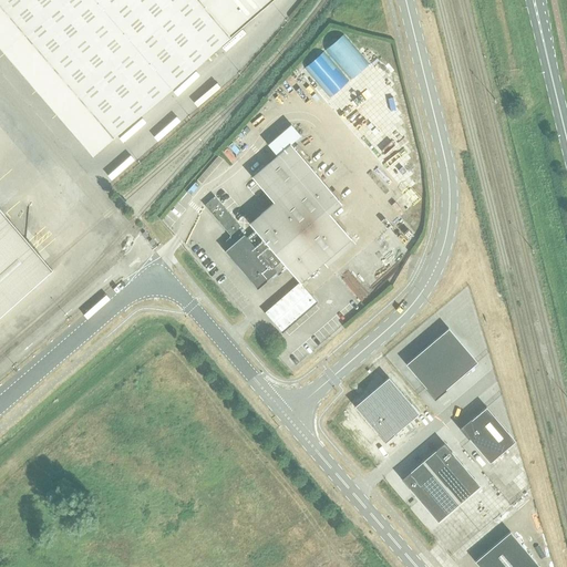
[(0,0),(0,7),(20,31),(113,138),(272,0),(0,0)]
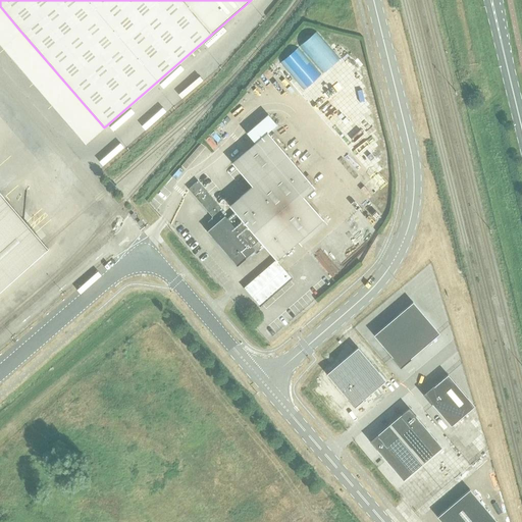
[(341,48),(325,32),(295,58),(309,75),(341,48)]
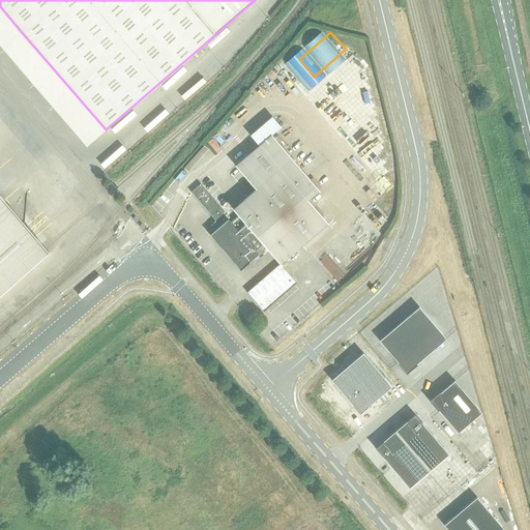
[(277,130),(282,141),(288,139),(283,127),(277,130)]
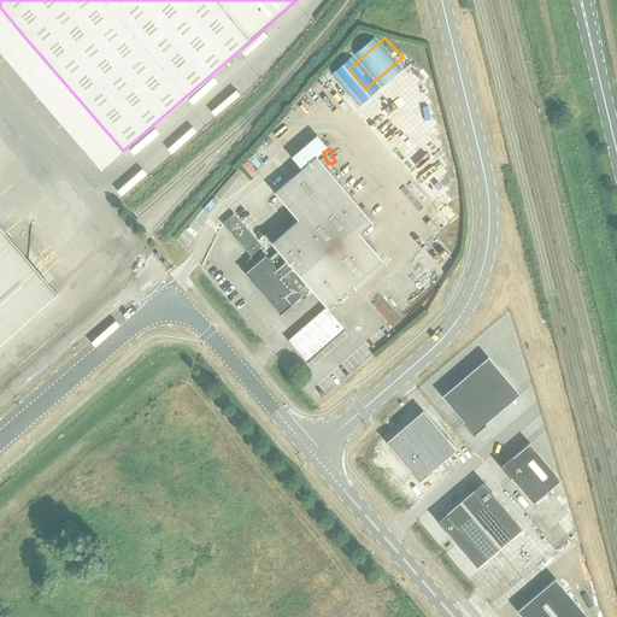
[(265,256),(245,274),(280,313),(299,297),(303,300),(312,292),(327,307),(351,286),(356,292),(387,265),(382,260),(382,259),(358,233),(371,221),(316,157),(275,193),(298,221),(271,244),(277,251),(269,259),(265,256)]
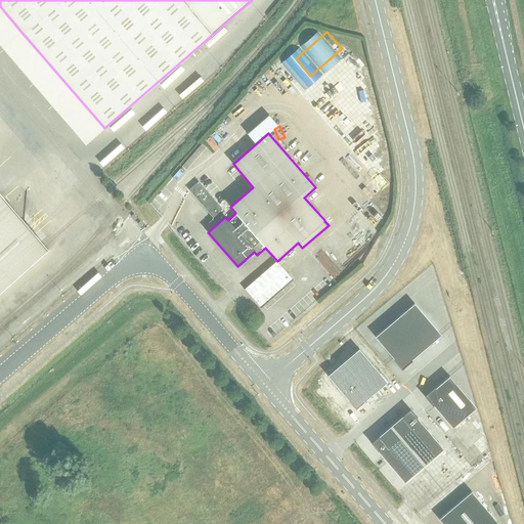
[(216,146),(220,143),(213,135),(209,138),(216,146)]
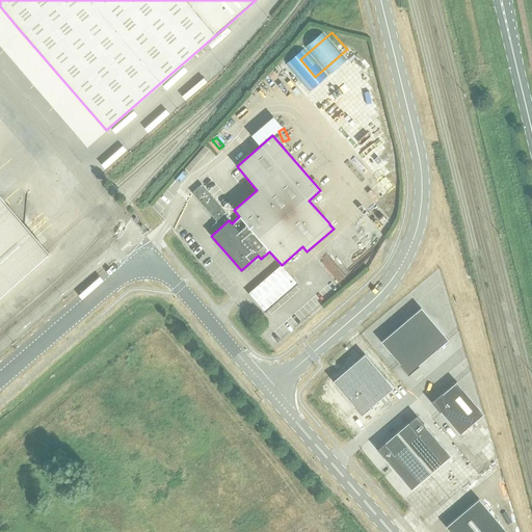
[(212,225),(211,236),(229,220),(231,218),(202,184),(192,192),(219,223),(218,224),(216,222),(212,225)]
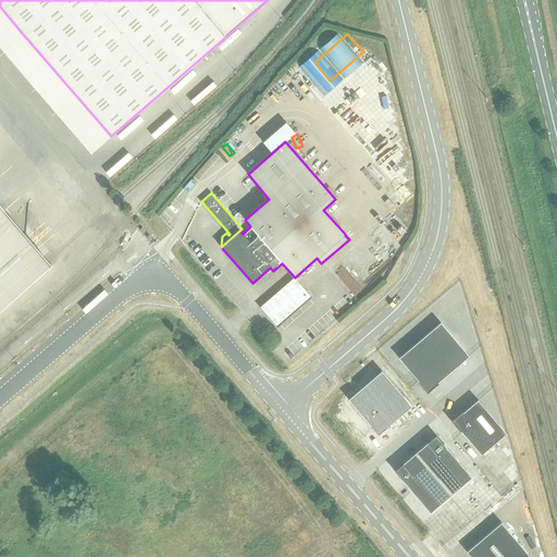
[(0,309),(51,265),(48,261),(0,206),(0,309)]
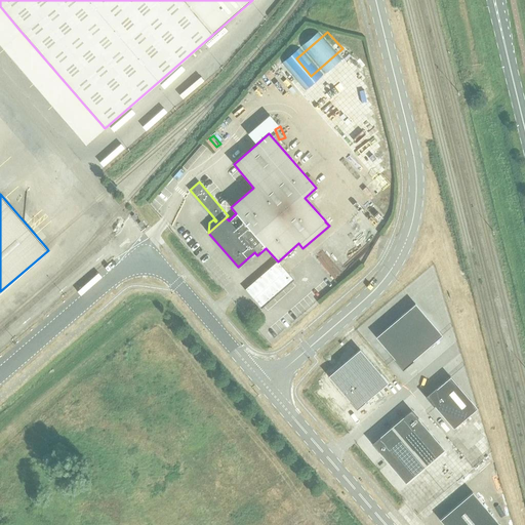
[(245,290),(261,309),(293,280),(277,261),(245,290)]
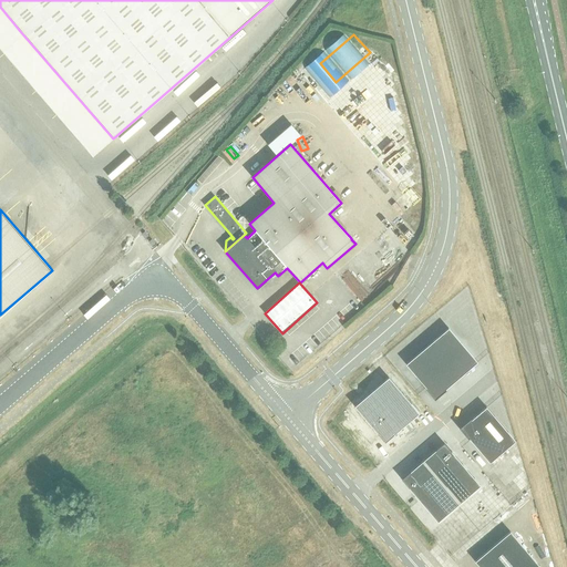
[(446,390),(445,390),(477,362),(449,328),(405,364),(426,389),(425,390),(434,400),(446,390)]
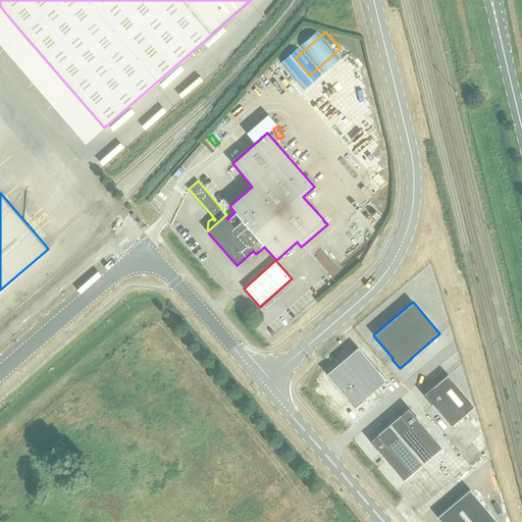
[(386,379),(358,346),(327,373),(355,406),(386,379)]
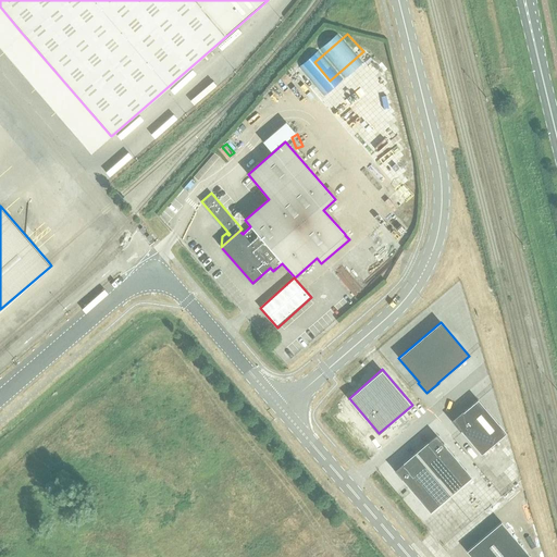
[(462,411),(450,421),(460,432),(460,431),(481,455),(506,433),(478,399),(462,412),(462,411)]
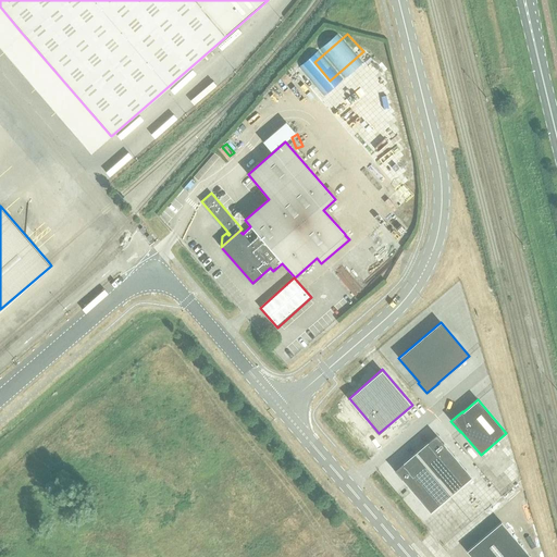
[(436,435),(394,471),(430,512),(472,478),(436,435)]
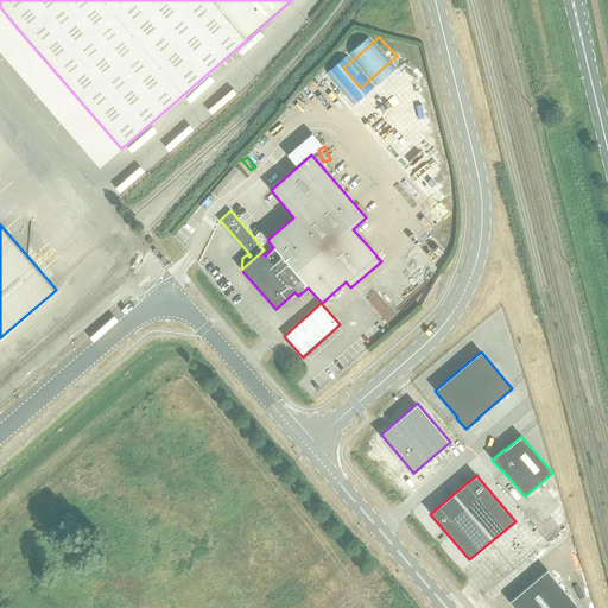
[(578,607),(548,570),(510,602),(513,607),(578,607)]
